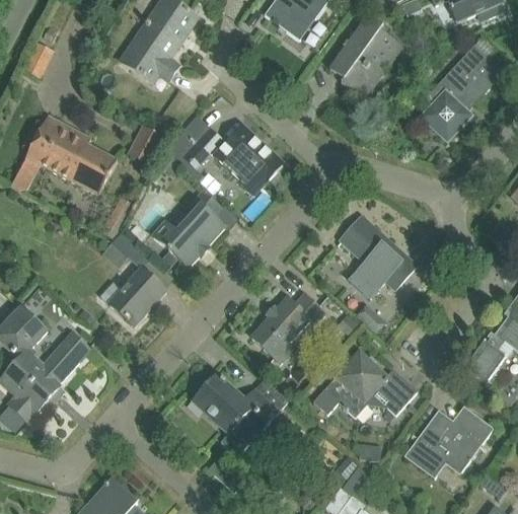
[(168,58),(197,16),(172,0),(160,0),(119,60),(152,82),(158,73),(167,80),(178,65),(168,58)]
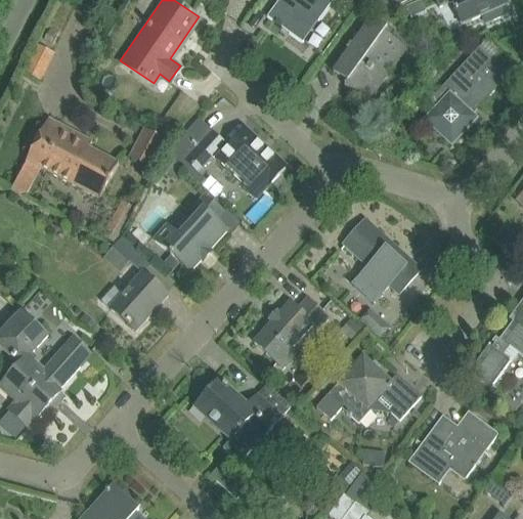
[(280,0),(270,15),(267,12),(266,14),(275,20),(274,22),(279,26),(280,25),(302,40),(330,0),(280,0)]
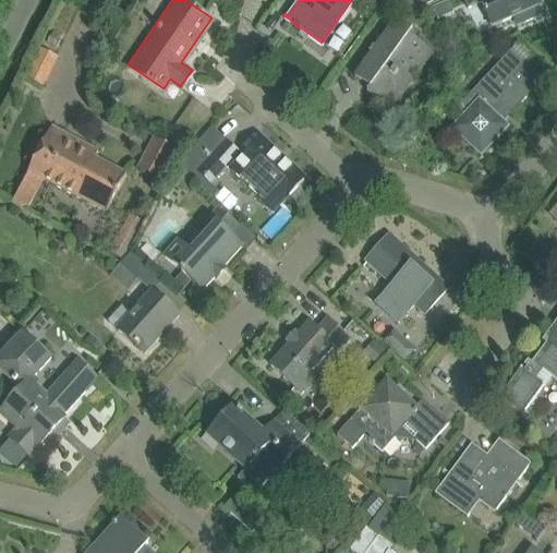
[(535,3),(539,2),(537,0),(462,0),(465,5),(479,0),(489,24),(511,14),(515,23),(539,12),(535,3)]
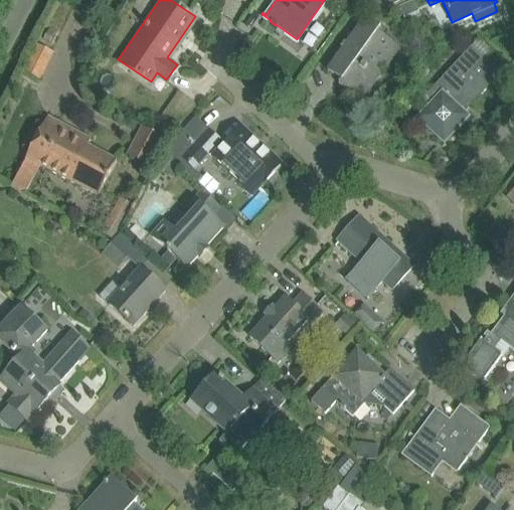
[(364,15),(326,67),(340,77),(337,81),(360,98),(398,44),(375,28),(378,24),(364,15)]
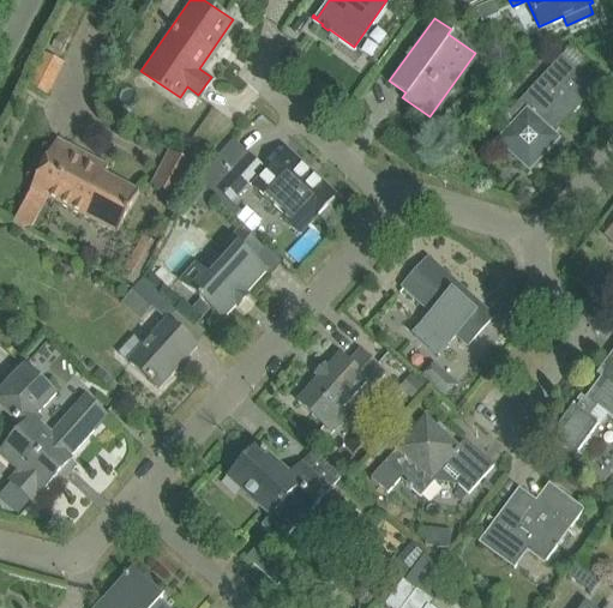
[(511,124),(498,138),(529,166),(557,136),(552,131),(595,84),(560,53),(502,115),(511,124)]
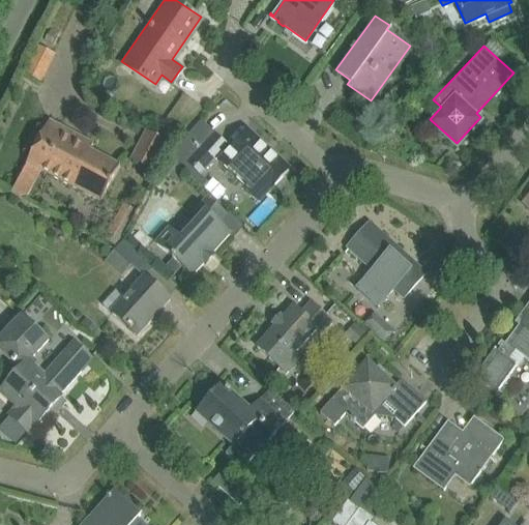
[(52,56),(34,47),(22,69),(40,79),(52,56)]
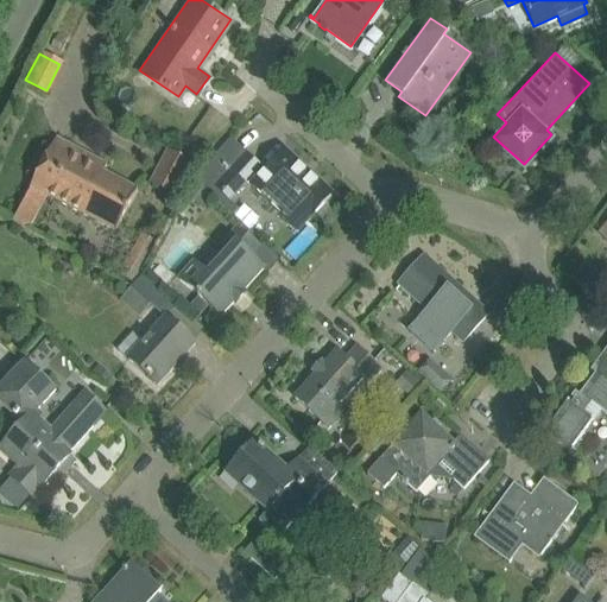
[(107,160),(56,134),(30,183),(12,217),(27,227),(46,192),(115,228),(137,188),(102,170),(107,160)]
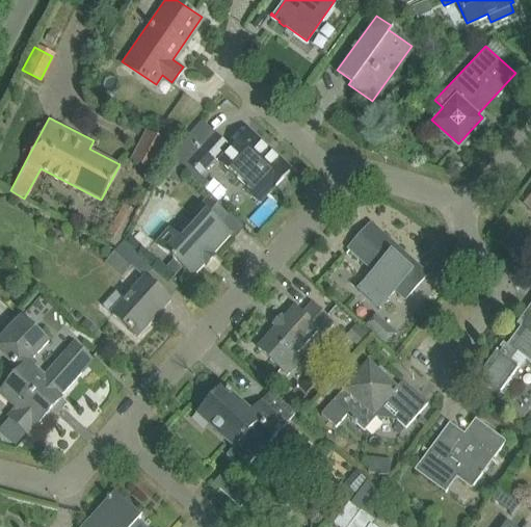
[(214,131),(208,137),(195,126),(202,120),(201,119),(188,132),(184,137),(173,157),(194,178),(203,185),(206,181),(196,174),(227,142),(214,131)]
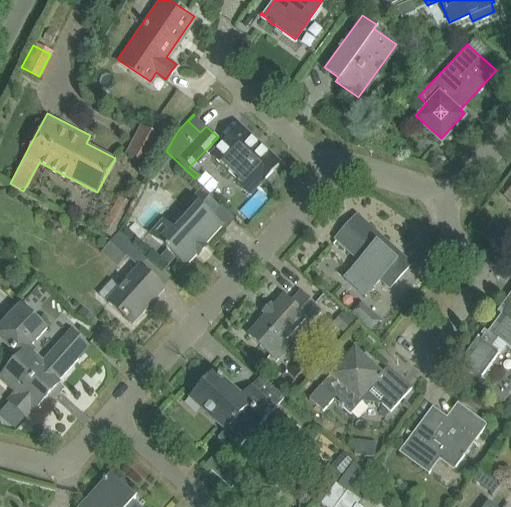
[(139,123),(124,151),(148,164),(163,135),(139,123)]
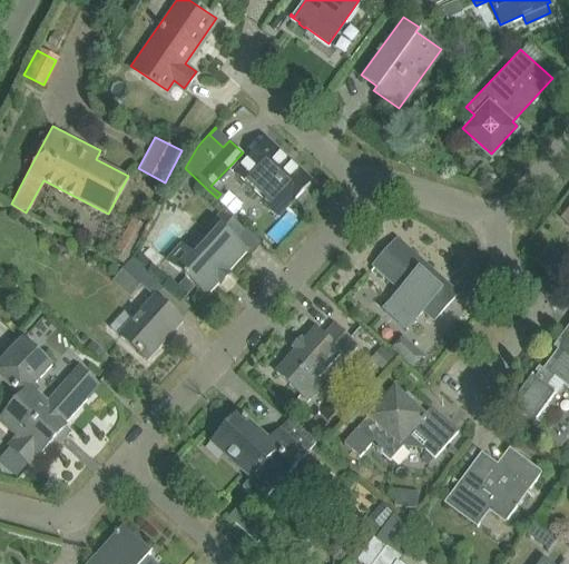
[(265,138),(235,170),(255,188),(255,187),(266,197),(264,199),(277,211),(291,198),(310,179),(265,138)]
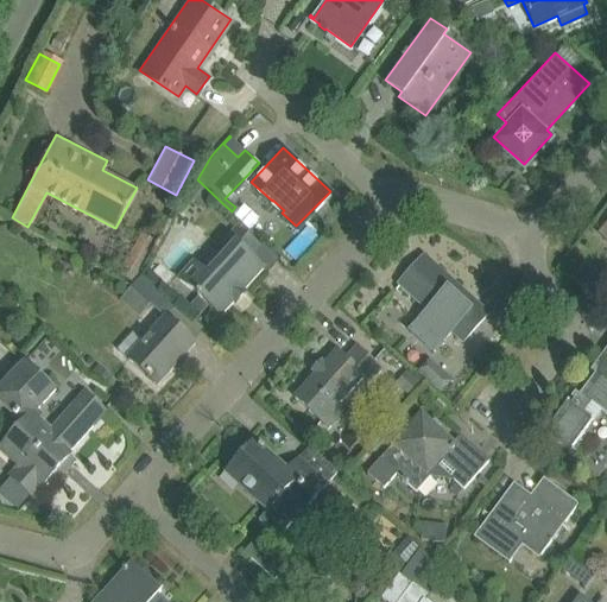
[(219,312),(261,265),(247,252),(258,241),(236,222),(226,234),(234,241),(207,272),(193,260),(178,276),(197,292),(197,293),(219,312)]
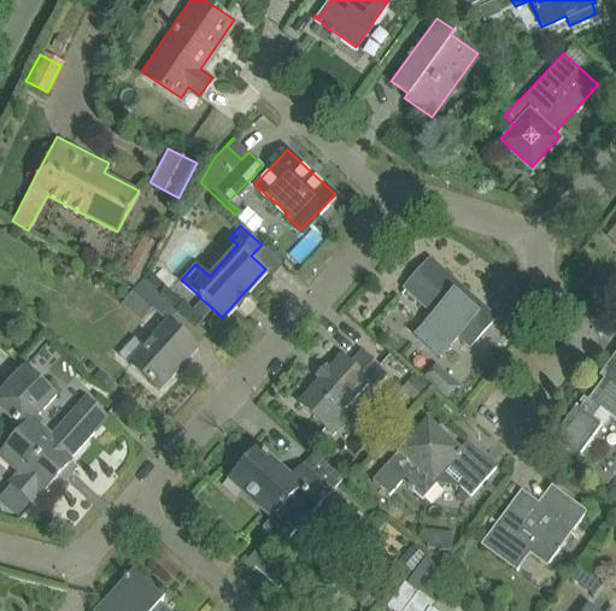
[(496,313),(429,254),(403,285),(434,312),(416,332),(439,352),(456,333),(468,344),(496,313)]
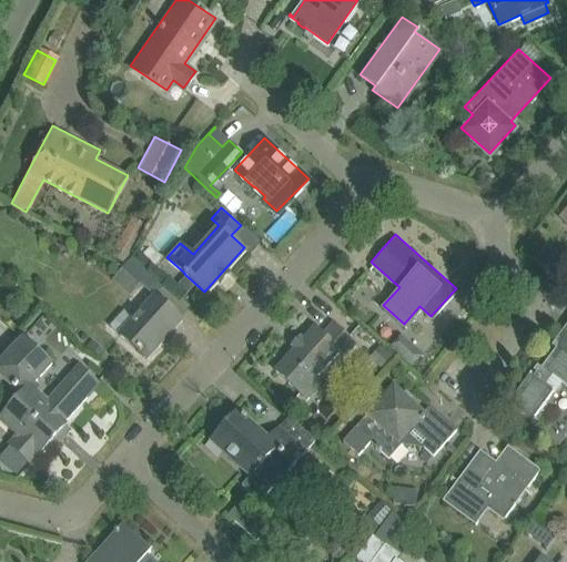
[(566,257),(553,245),(538,261),(560,282),(566,274),(566,257)]
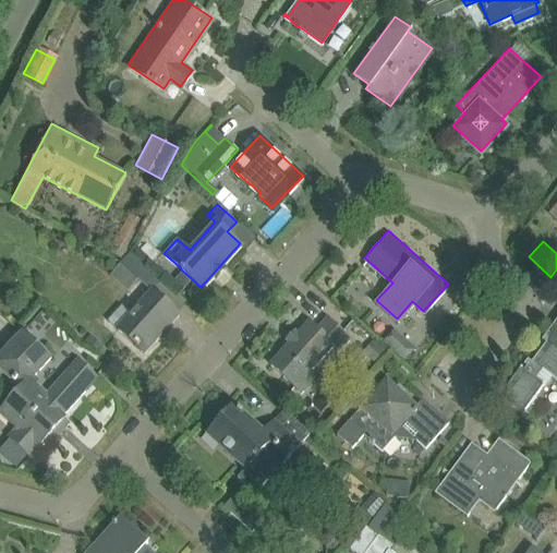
[(143,351),(178,312),(174,310),(185,299),(131,249),(119,261),(110,272),(126,287),(136,277),(149,289),(130,311),(121,303),(107,319),(116,326),(143,351)]
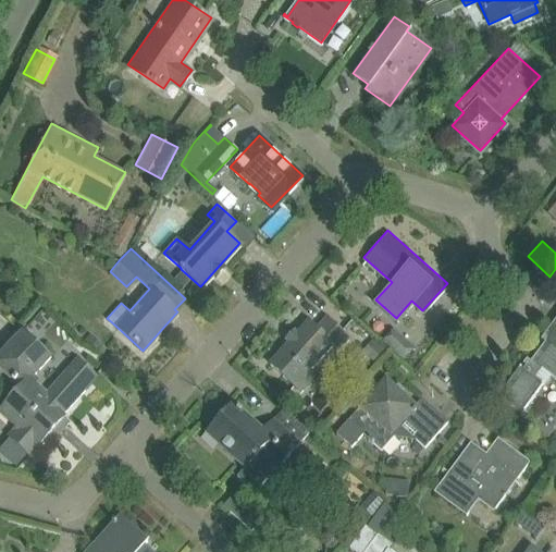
[(555,313),(545,329),(550,332),(530,358),(526,355),(497,394),(521,412),(544,380),(535,375),(542,365),(555,376),(555,313)]
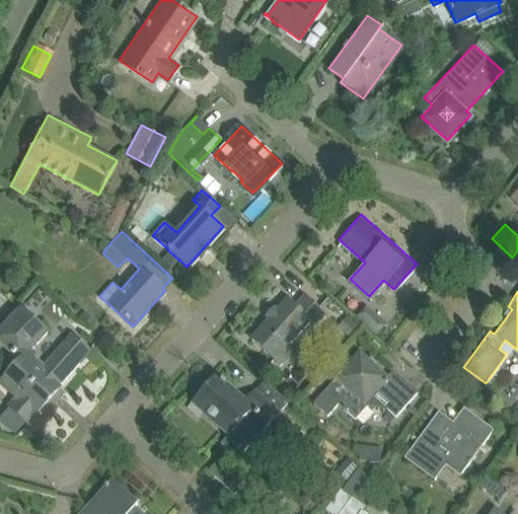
[(269,316),(250,337),(280,363),(290,351),(285,345),(297,332),(302,336),(323,312),(303,293),(294,303),(286,297),(276,308),(273,305),(266,313),(269,316)]
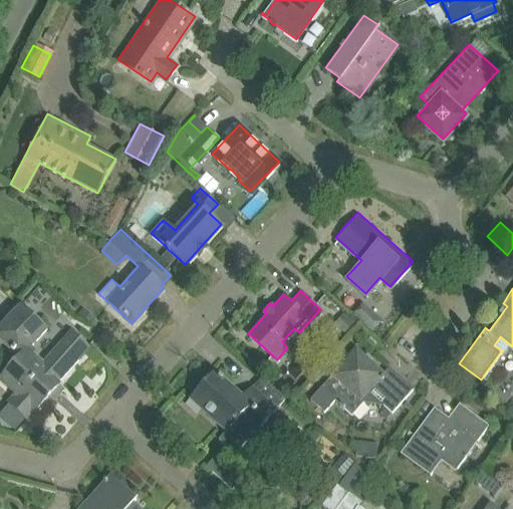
[(57,379),(88,345),(70,328),(42,359),(28,346),(46,326),(20,302),(9,315),(12,317),(0,330),(0,338),(18,355),(7,367),(6,365),(0,371),(0,379),(14,392),(10,396),(11,397),(8,400),(26,417),(29,413),(30,414),(47,395),(52,399),(62,388),(57,384),(59,382),(57,379)]
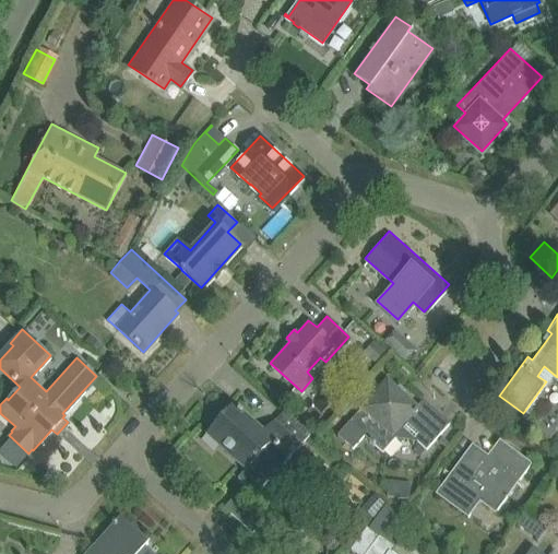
[(403,329),(391,342),(412,363),(424,351),(403,329)]
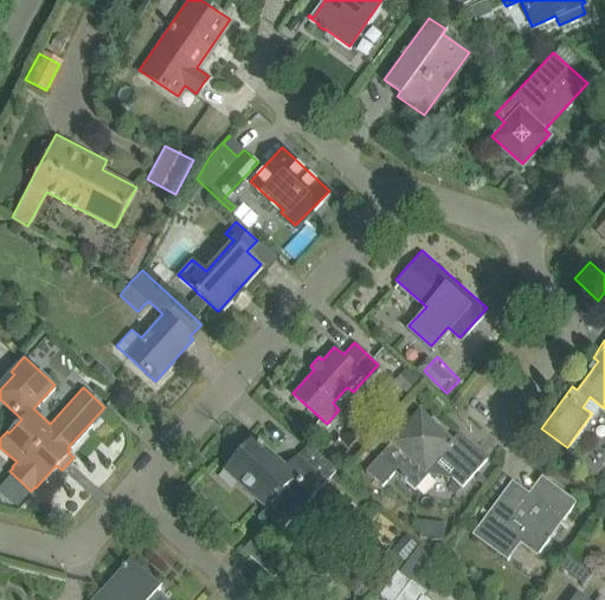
[(97,359),(89,367),(102,379),(109,371),(97,359)]
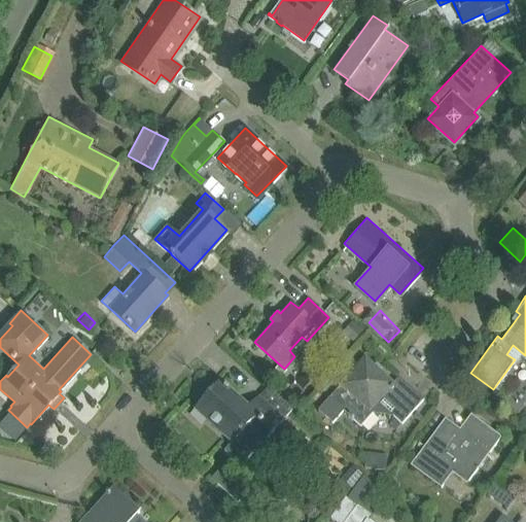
[(356,323),(350,336),(362,342),(369,329),(356,323)]
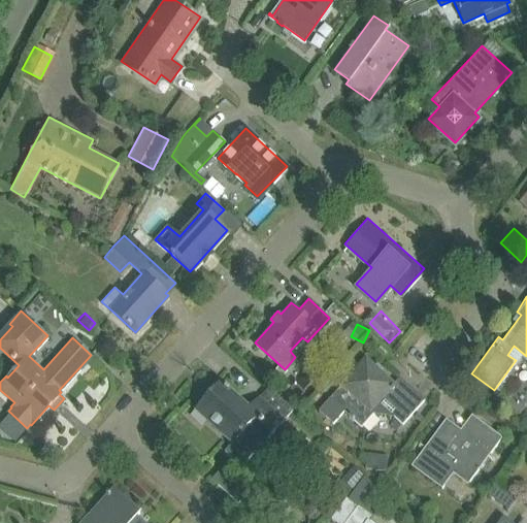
[(393,381),(365,355),(340,382),(341,383),(319,407),(333,421),(343,409),(350,413),(348,416),(351,419),(353,417),(360,423),(372,411),(394,414),(401,421),(424,397),(399,374),(393,381)]
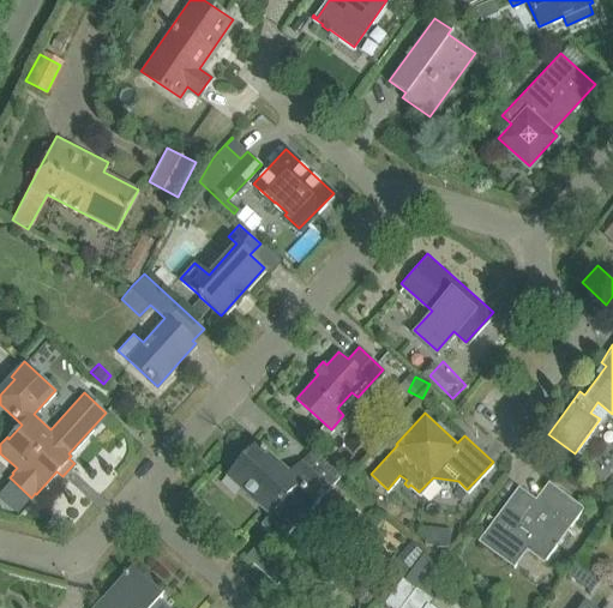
[(340,474),(311,447),(287,474),(265,453),(268,452),(263,447),(262,449),(254,444),(241,458),(240,457),(226,473),(240,486),(241,485),(270,511),(260,522),(280,539),(340,474)]
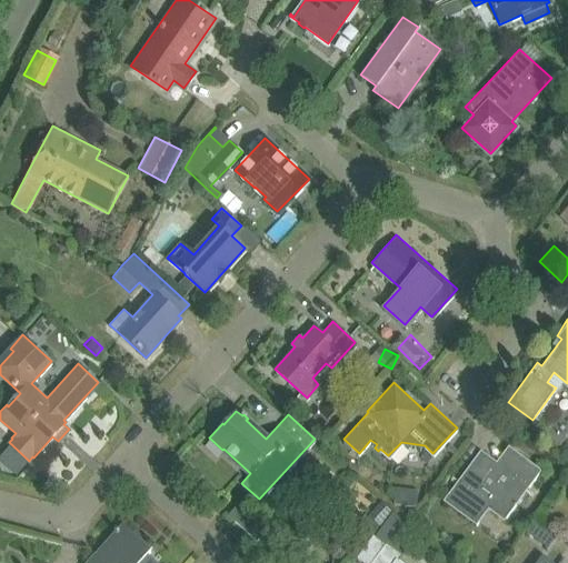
[(477,452),(445,496),(469,515),(479,501),(487,506),(489,504),(505,516),(538,471),(514,453),(504,465),(496,461),(494,463),(477,452)]
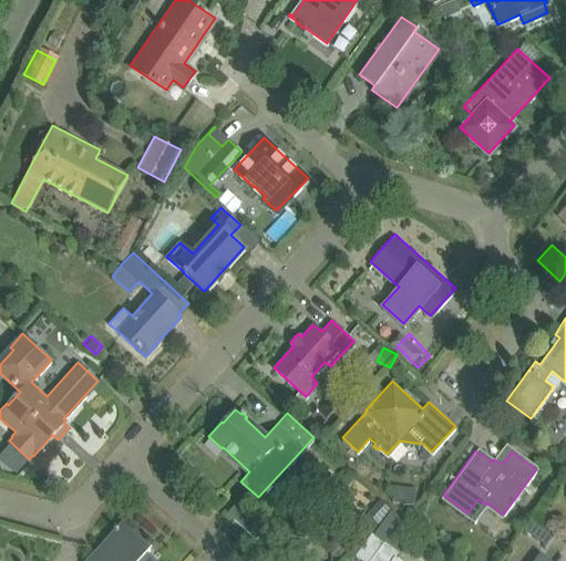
[(374,490),(368,499),(381,511),(389,504),(374,490)]
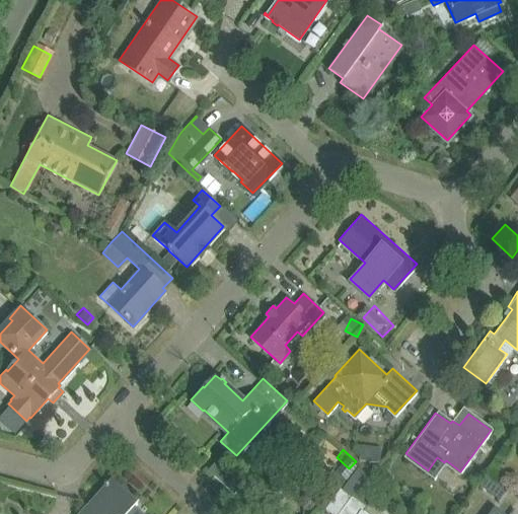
[(214,471),(238,493),(255,473),(231,451),(214,471)]
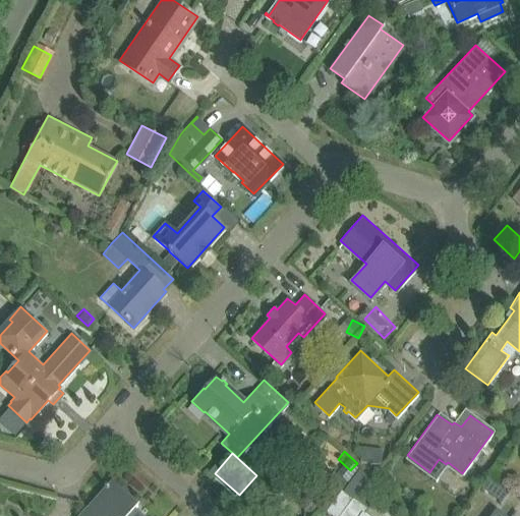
[(359,467),(346,484),(361,497),(374,478),(359,467)]
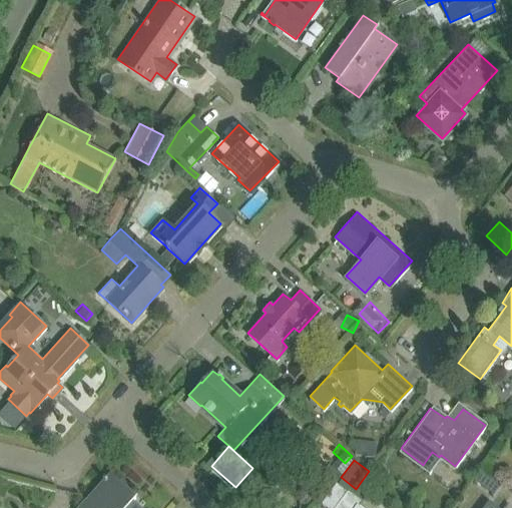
[(388,469),(376,461),(370,469),(381,478),(388,469)]
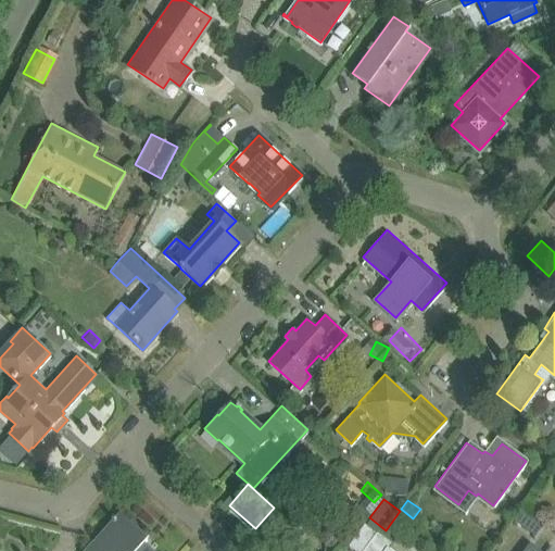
[(151,550),(141,542),(147,537),(120,512),(114,517),(113,516),(111,518),(112,520),(92,542),(84,550),(151,550)]
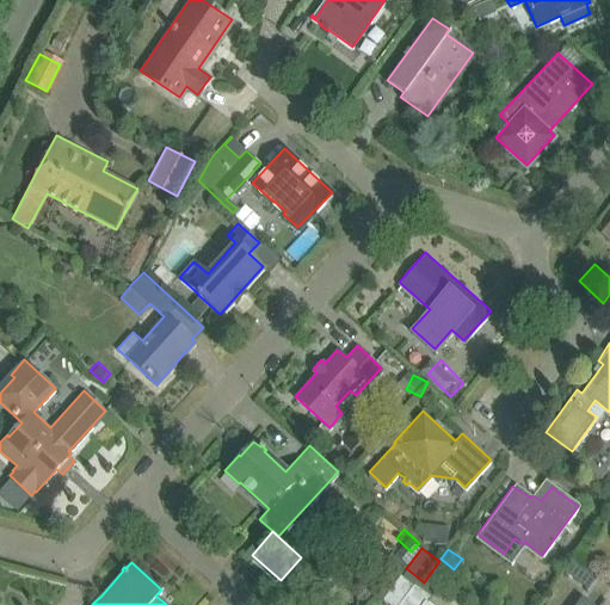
[(587,568),(578,580),(586,586),(596,574),(587,568)]
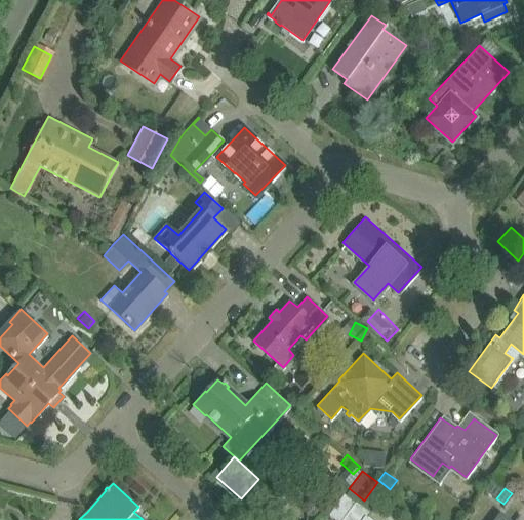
[(341,519),(371,519),(366,516),(370,511),(357,501),(348,513),(341,519)]
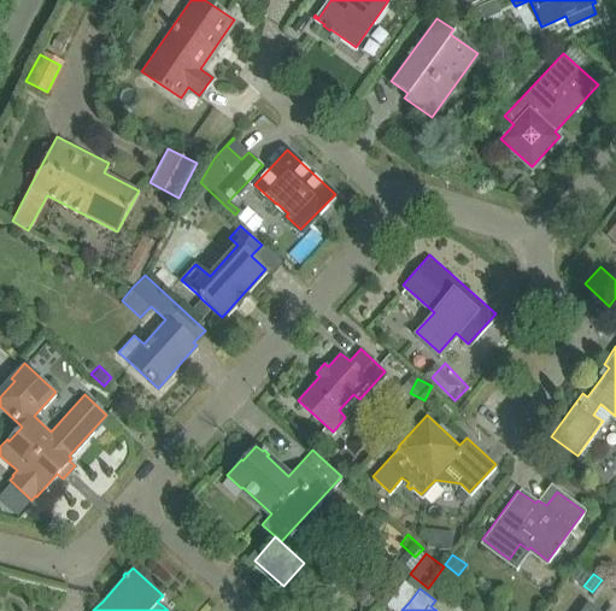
All buildings are outlined.
